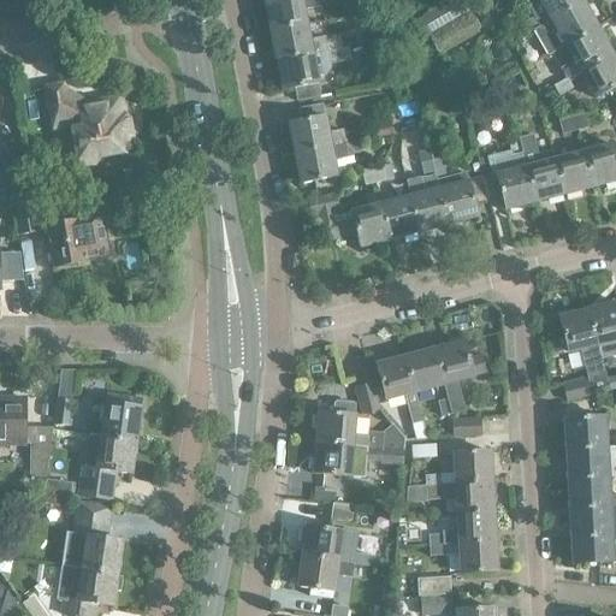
[(280,0),(265,4),(271,33),(306,25),(303,10),(318,7),(317,4),(315,0),(280,0)]
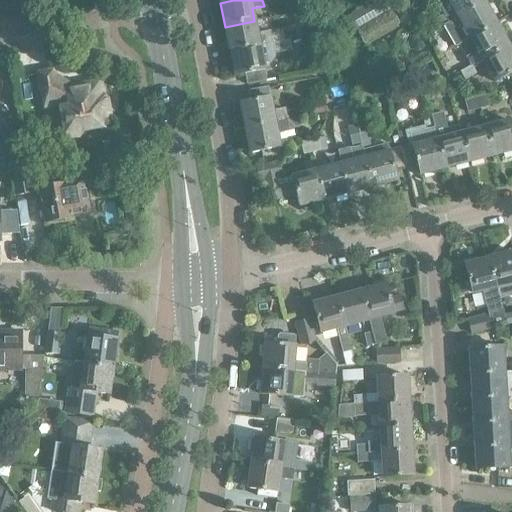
[(384,0),(376,0),(347,17),(355,30),(356,30),(391,10),(384,0)]
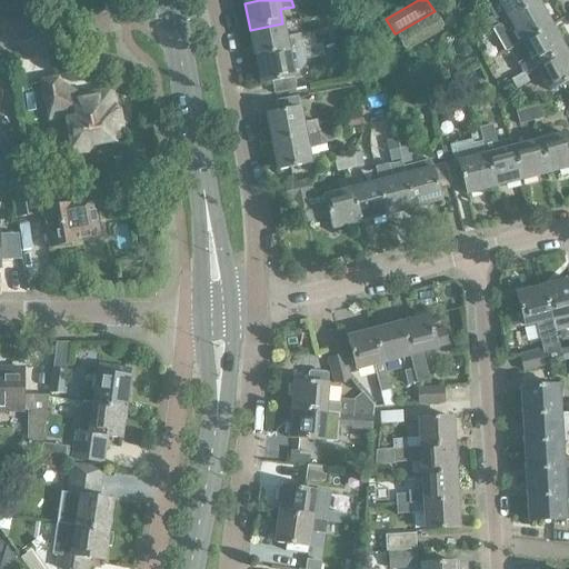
[(495,19),(508,19),(538,2),(536,0),(495,0),(489,9),(493,18),(495,19)]
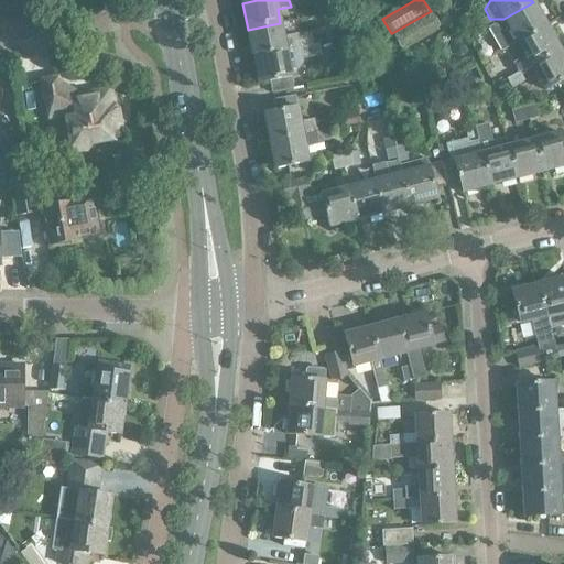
[(491,26),(489,28),(502,51),(518,43),(546,26),(533,2),(503,19),(491,26)]
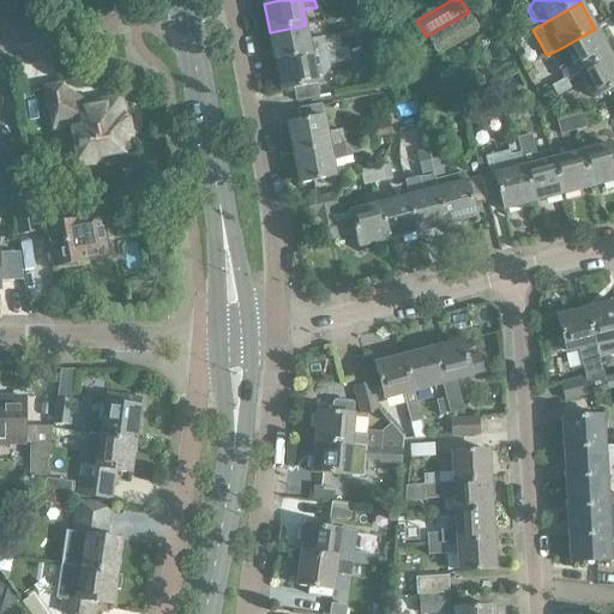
[(469,13),(427,37),(434,49),(437,54),(439,52),(440,54),(477,34),(476,31),(479,29),(470,14),(469,13)]
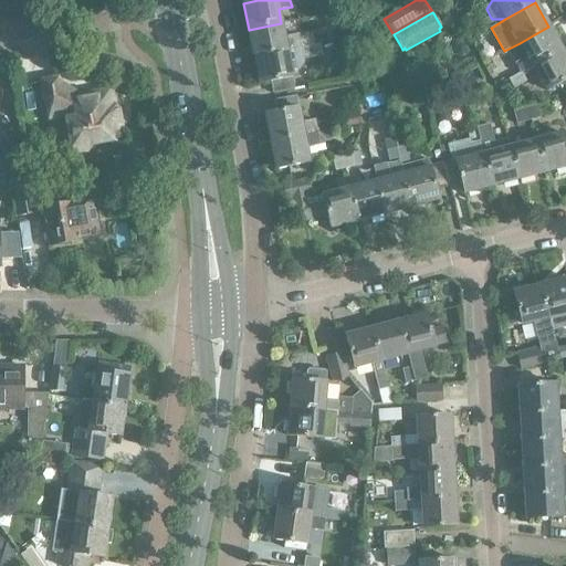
[(491,28),(493,27),(505,19),(492,19),(491,18),(489,19),(489,18),(477,24),(481,33),(491,28)]
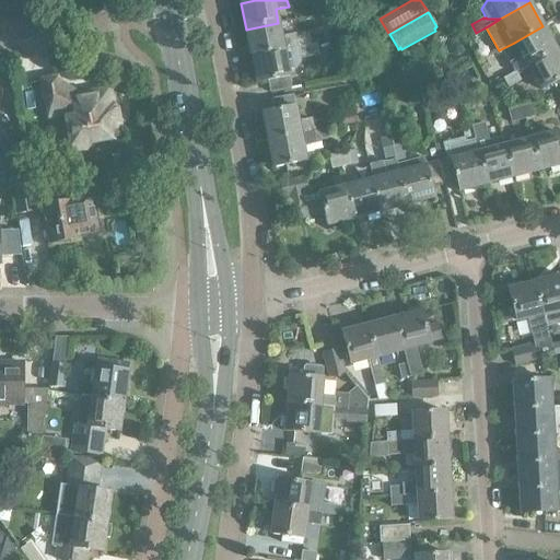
[(296,37),(296,34),(281,37),(278,23),(246,30),(252,56),(311,45),(308,35),(296,37)]
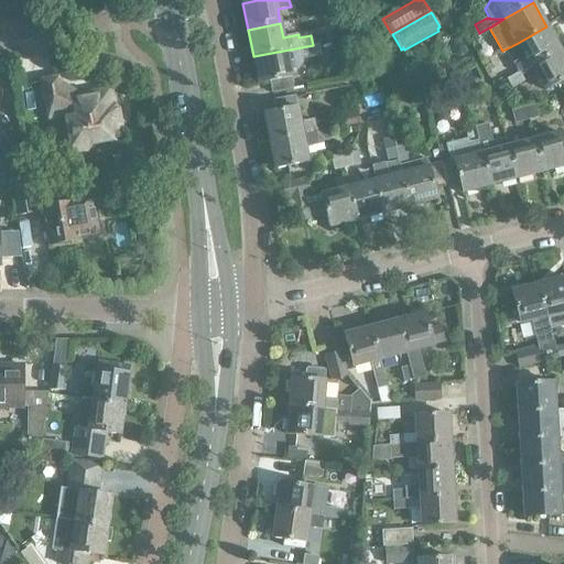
[(531,66),(560,51),(546,26),(518,43),(525,56),(513,63),(519,73),(531,66)]
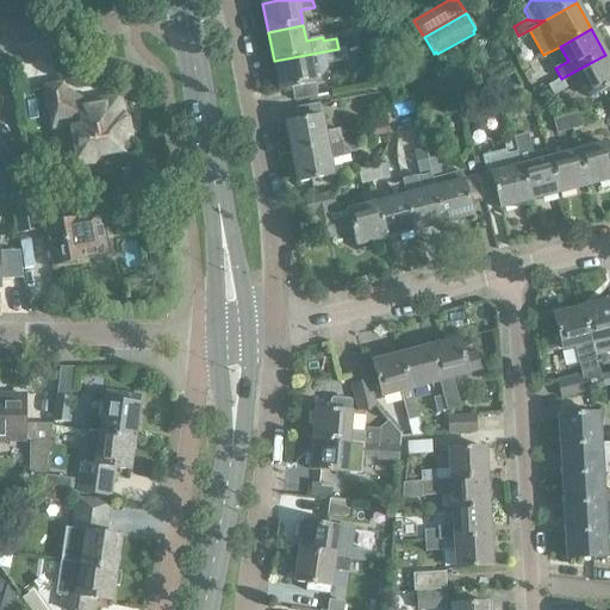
[(338,49),(274,61),(279,91),(315,83),(315,82),(317,81),(327,68),(327,66),(348,61),(344,48),(338,49)]
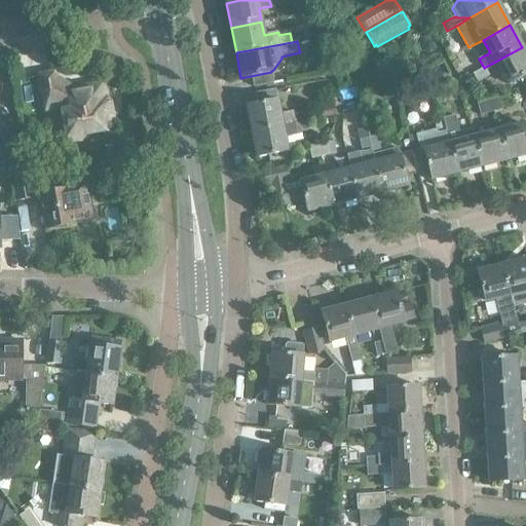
[(525,74),(525,53),(522,47),(495,62),(508,85),(525,74)]
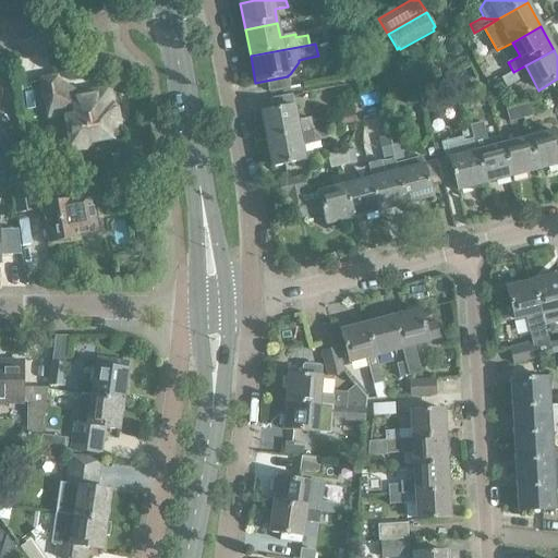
[(434,65),(425,71),(433,82),(441,76),(434,65)]
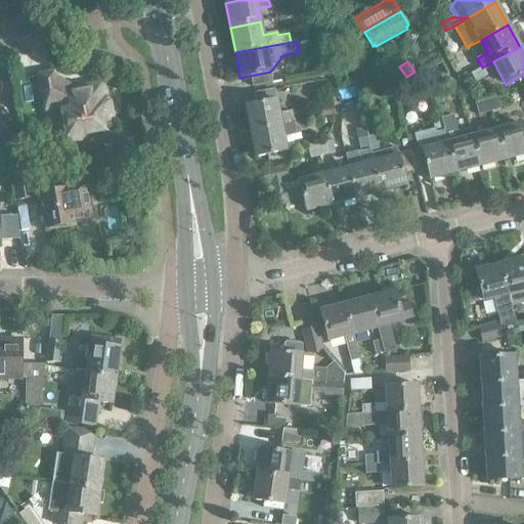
[(470,75),(474,83),(486,76),(482,68),(470,75)]
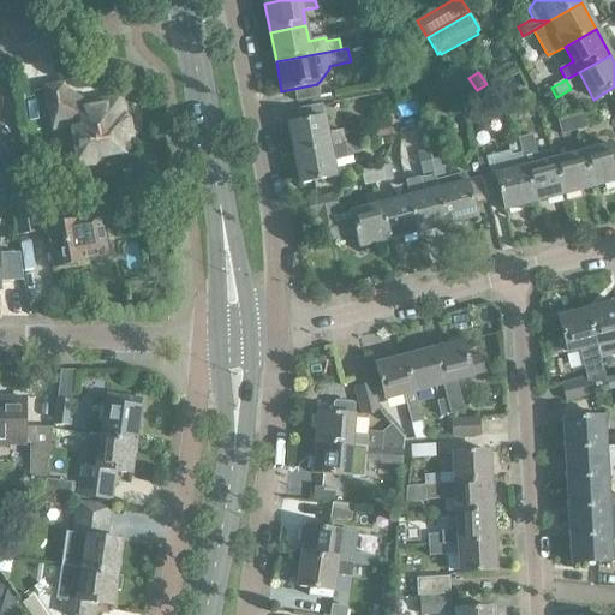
[(501,83),(477,95),(483,108),(508,96),(501,83)]
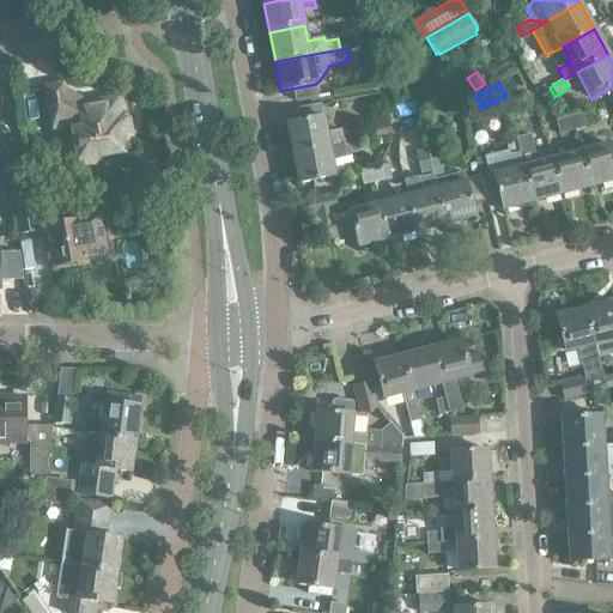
[(137,144),(128,139),(125,116),(123,117),(120,97),(84,104),(64,91),(62,85),(46,89),(53,128),(71,125),(79,167),(93,164),(101,157),(119,153),(125,158),(126,159),(127,159),(129,159),(132,159),(134,159),(135,158),(137,157),(138,156),(139,153),(139,152),(139,151),(139,150),(139,149),(138,147),(138,146),(137,145),(137,144)]
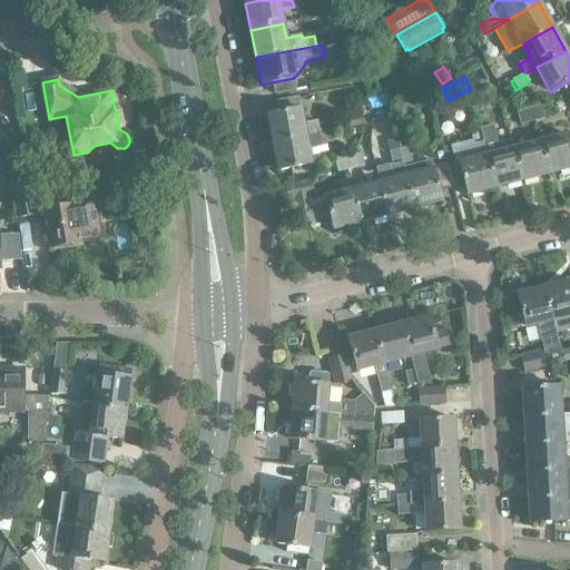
[(354,91),(343,92),(344,101),(355,99),(354,91)]
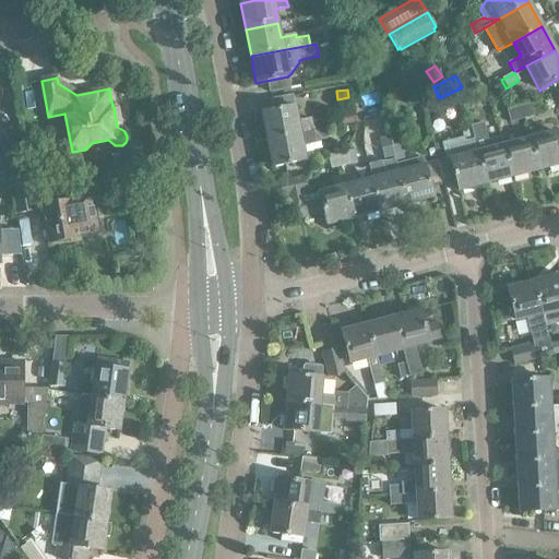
[(473,93),(462,96),(465,109),(477,106),(473,93)]
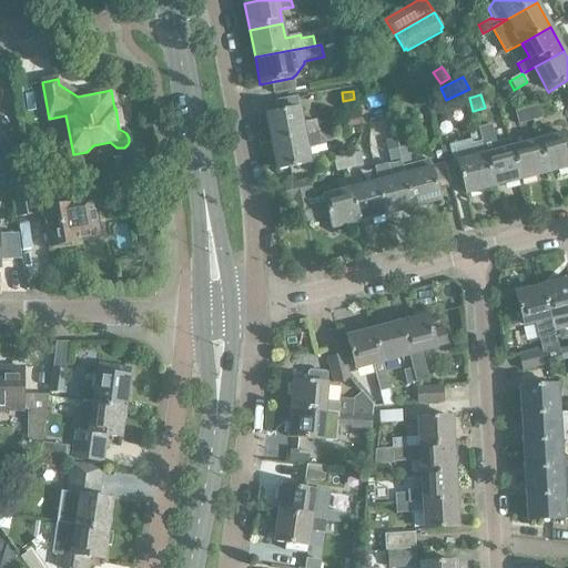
[(543,120),(538,107),(529,109),(533,122),(543,120)]
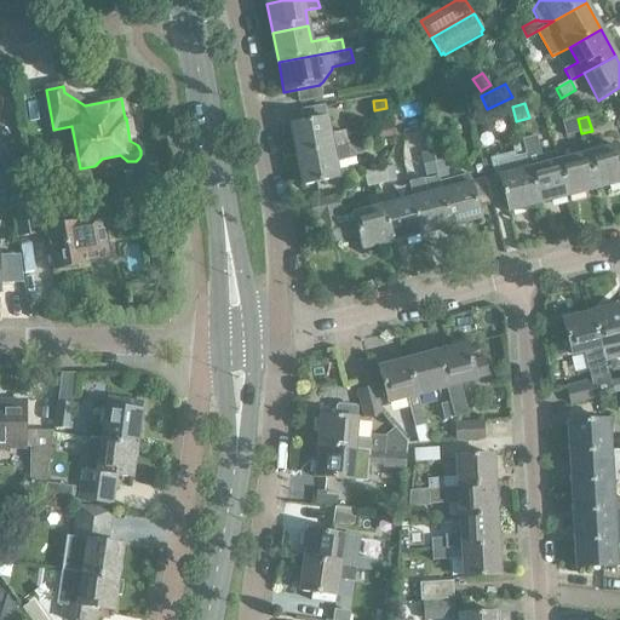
[(291,126),(297,156),(348,145),(345,136),(344,132),(329,135),(326,119),(291,126)]
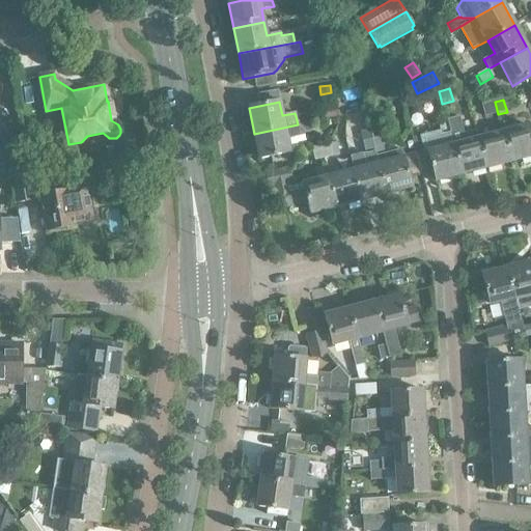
[(495,102),(481,105),(484,117),(498,114),(495,102)]
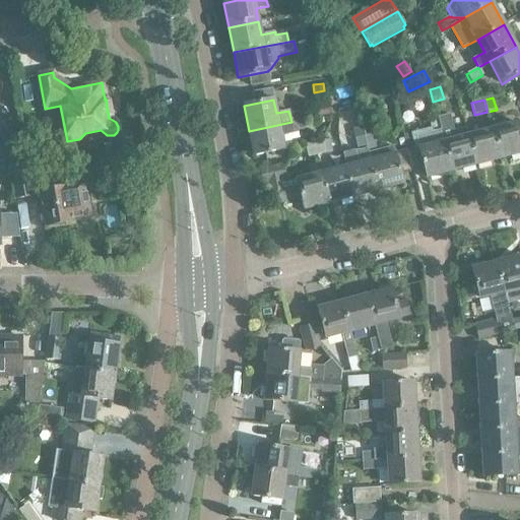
[(291,122),(304,120),(302,111),(289,114),(291,122)]
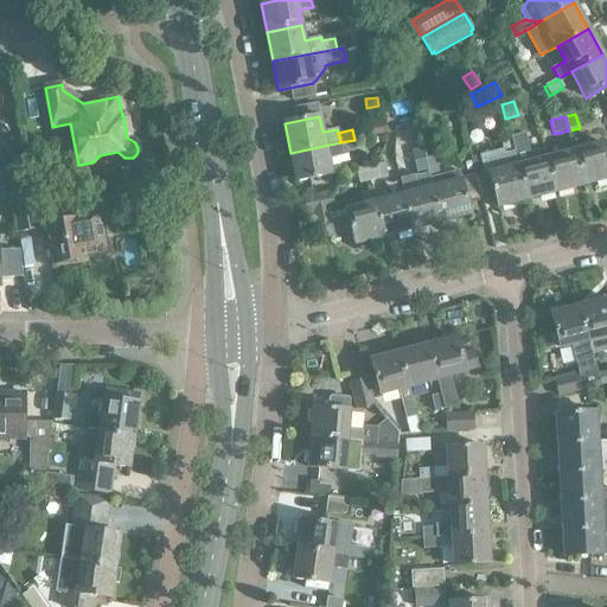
[(510,139),(515,154),(524,152),(521,135),(510,139)]
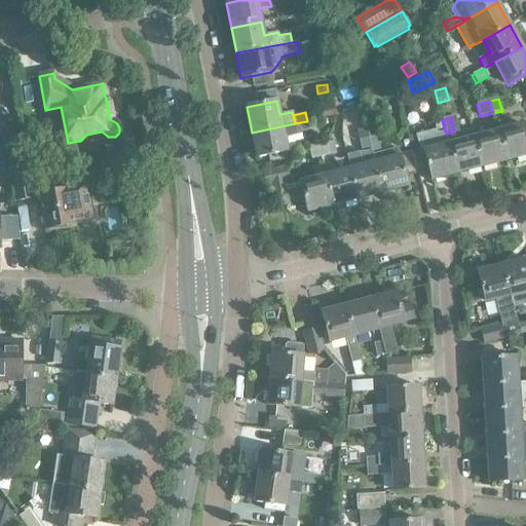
[(437,135),(437,136),(446,134),(442,120),(433,122),(437,135)]
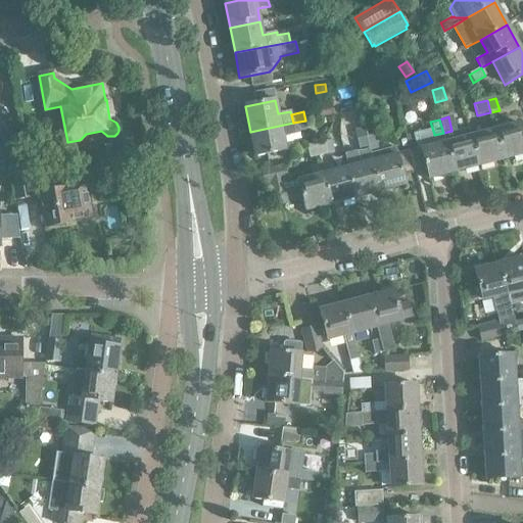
[(293,123),(294,132),(306,130),(305,121),(293,123)]
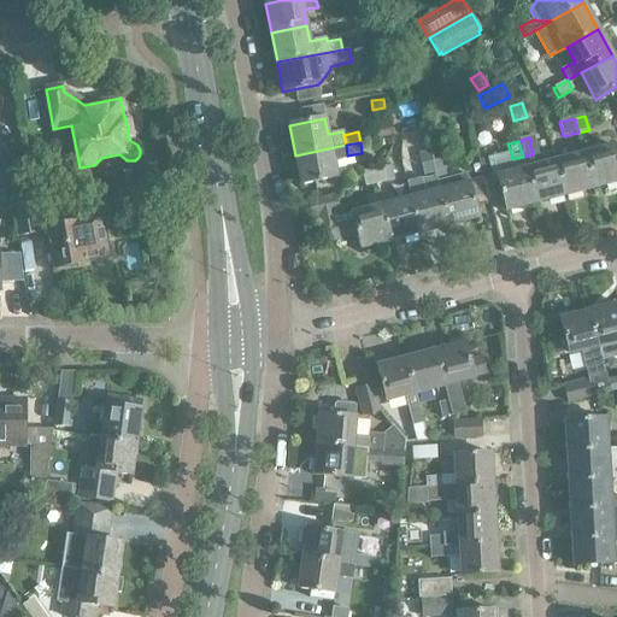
[(348,158),(347,156),(346,145),(295,156),(301,186),(336,178),(333,162),(348,158)]
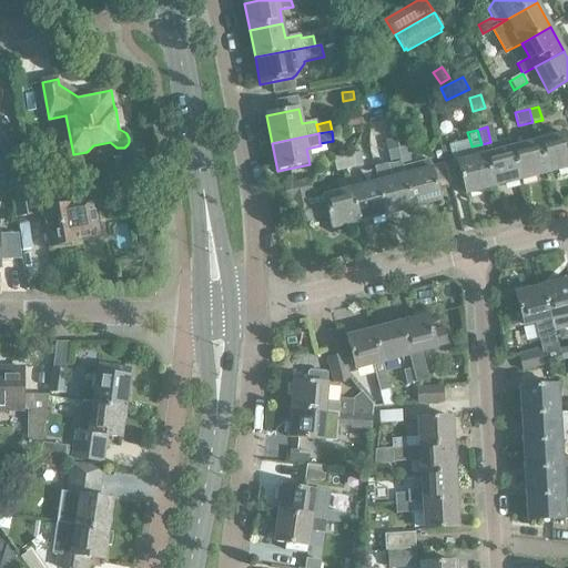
[(567,146),(565,134),(537,141),(546,174),(567,168),(567,146)]
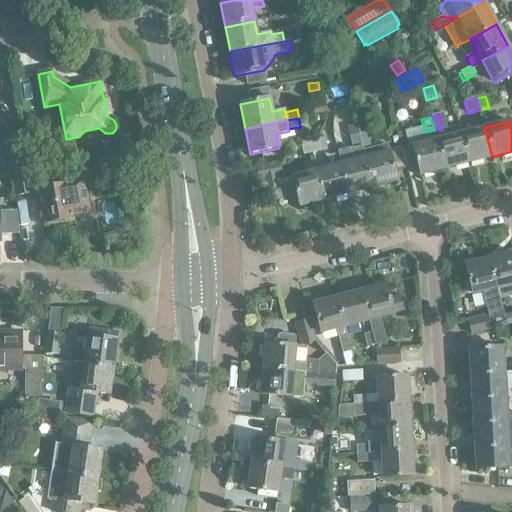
[(355,124),(347,127),(352,148),(353,149),(361,147),(356,126),(355,124)]
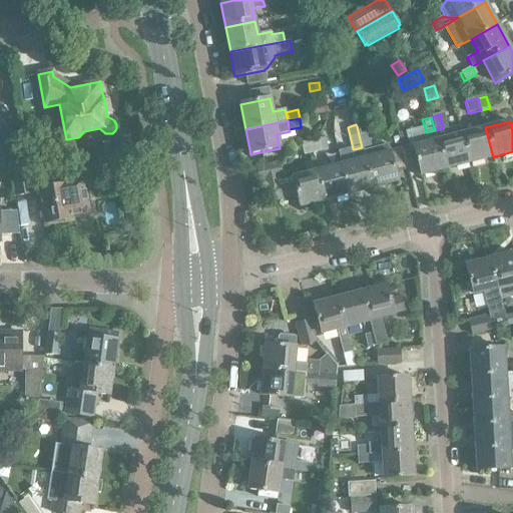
[(365,124),(357,126),(362,147),(363,151),(371,149),(365,124)]
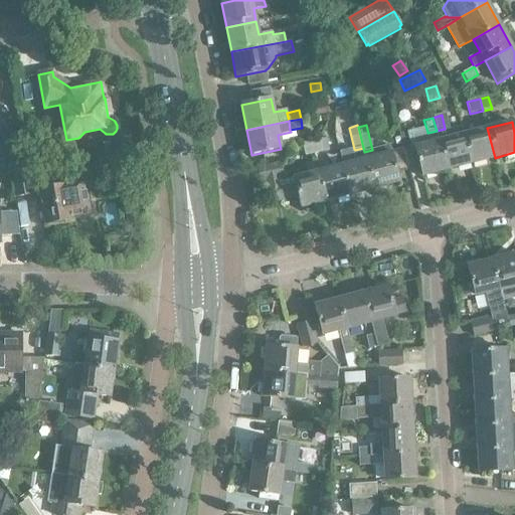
[(445,129),(437,131),(439,141),(447,170),(471,164),(463,135),(462,128),(446,132),(445,129)]
